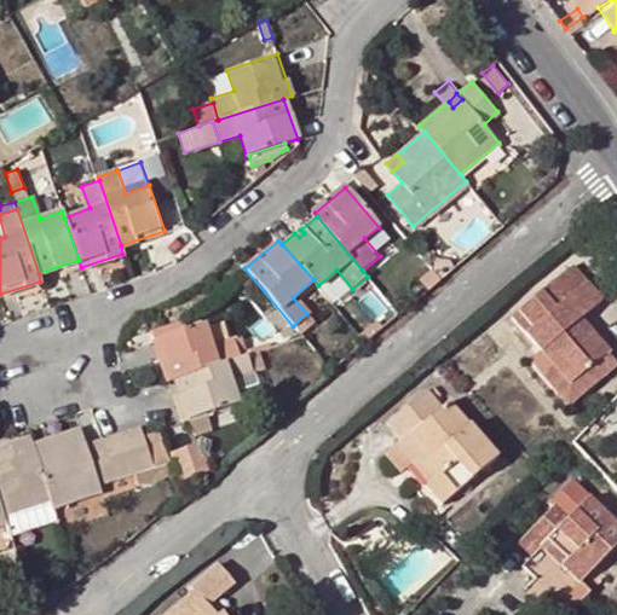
[(363,271),(368,277),(385,264),(380,256),(363,271)]
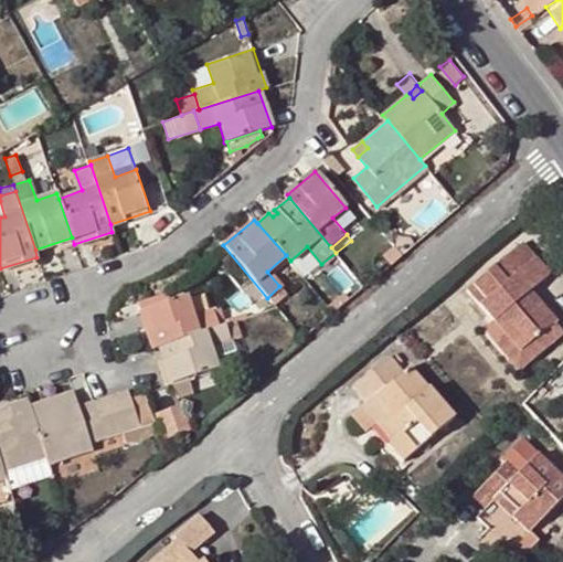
[(550,273),(523,242),(468,288),(495,320),(520,350),(555,319),(540,299),(532,306),(523,295),(531,289),(550,273)]
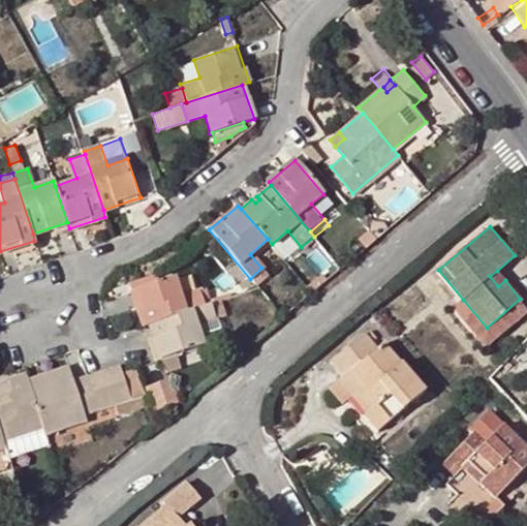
[(351,259),(376,239),(369,230),(344,251),(351,259)]
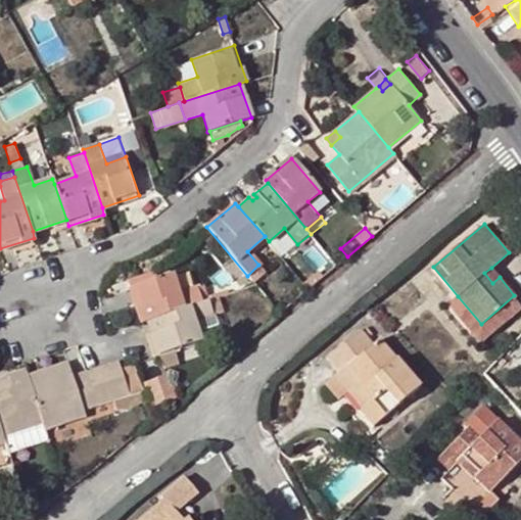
[(484,273),(492,283),(500,277),(491,268),(484,273)]
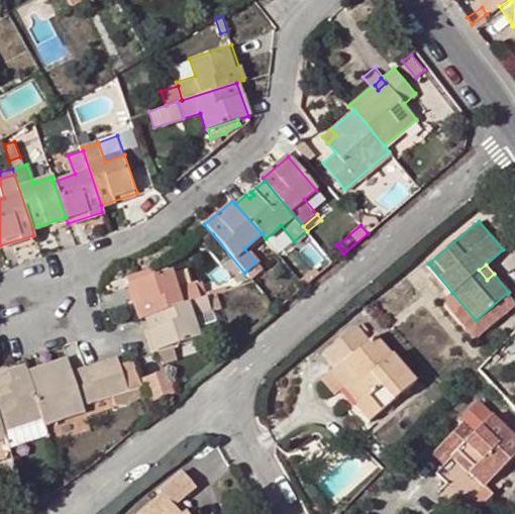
[(200,298),(201,298),(196,281),(177,287),(171,270),(156,275),(152,266),(126,276),(140,317),(145,316),(200,298)]
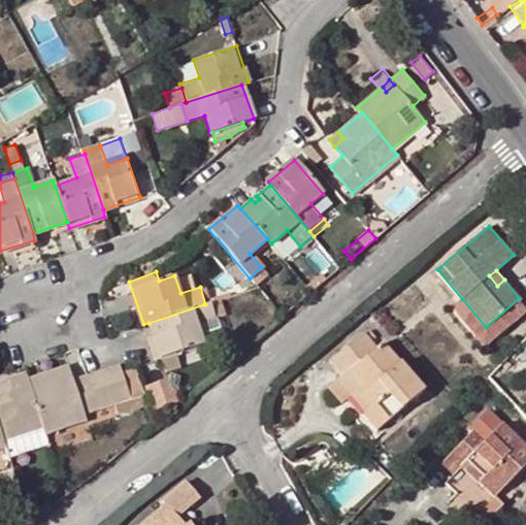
[(519,298),(486,327),(462,299),(452,307),(486,346),(525,312),(525,306),(519,298)]
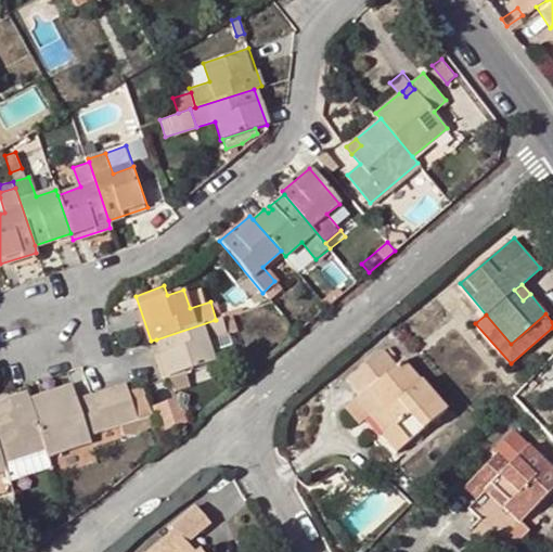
[(206,338),(227,332),(221,318),(216,320),(215,320),(156,339),(174,390),(190,385),(184,369),(214,360),(206,338)]
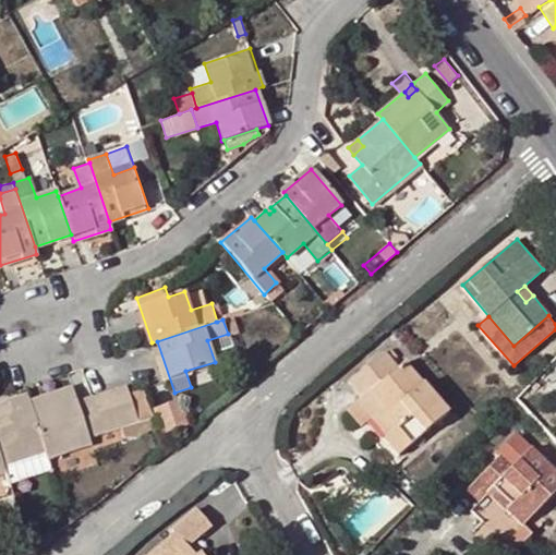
[(386,437),(398,453),(450,410),(407,358),(399,364),(386,350),(351,379),(364,396),(373,388),(391,411),(382,418),(393,432),(388,435),(386,437)]
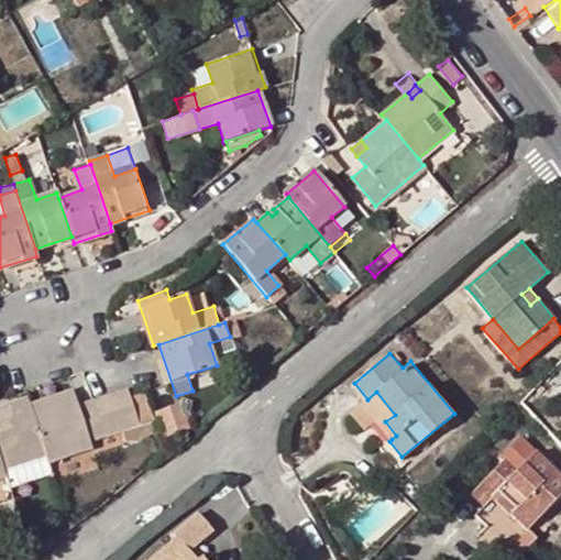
[(128,388),(111,393),(122,429),(140,424),(130,393),(128,388)]
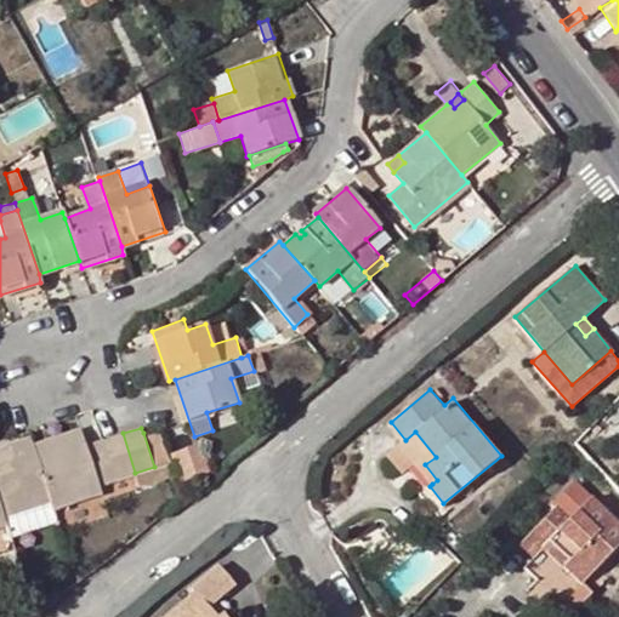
[(159,428),(143,433),(154,467),(170,462),(159,428)]
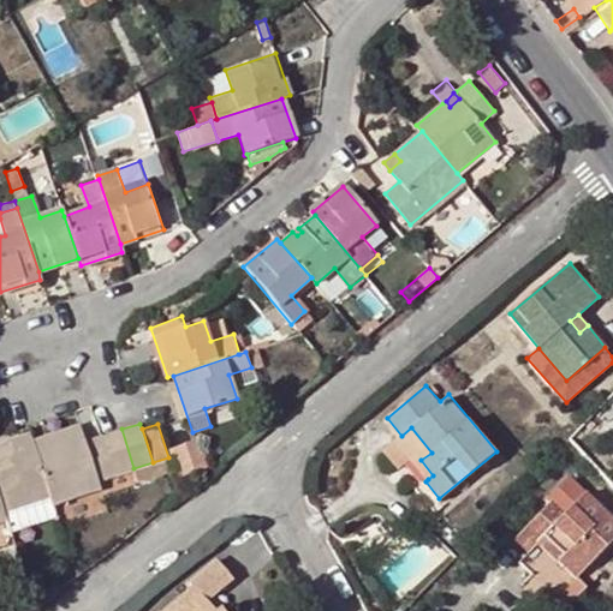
[(45,436),(48,443),(36,448),(52,496),(55,504),(101,489),(97,480),(83,442),(78,425),(45,436)]
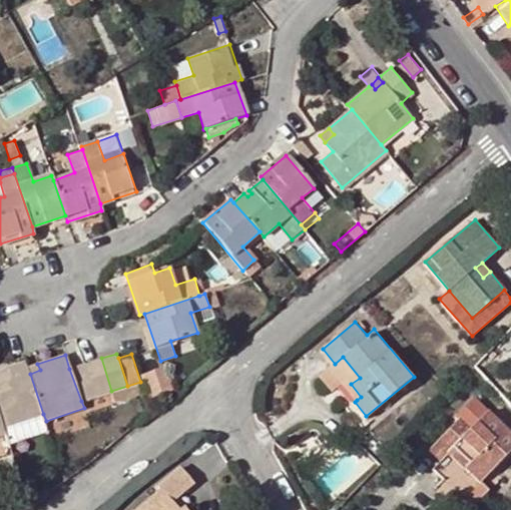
[(329,369),(357,400),(361,397),(351,384),(360,378),(343,357),(335,364),(329,369)]
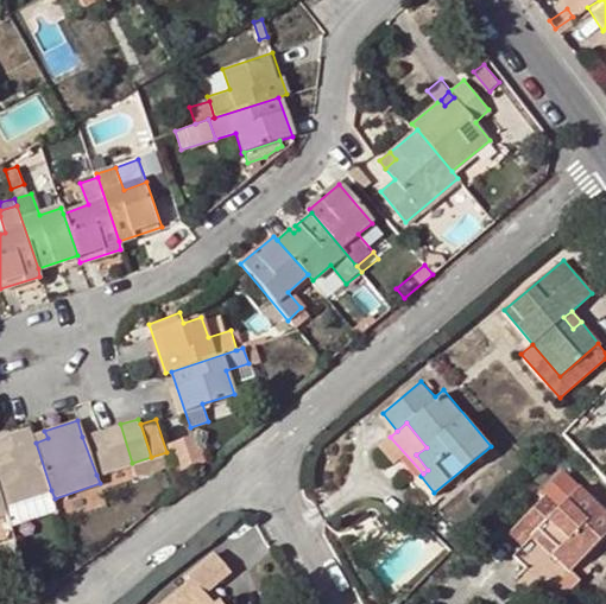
[(115,468),(130,464),(132,463),(120,424),(102,430),(115,468)]
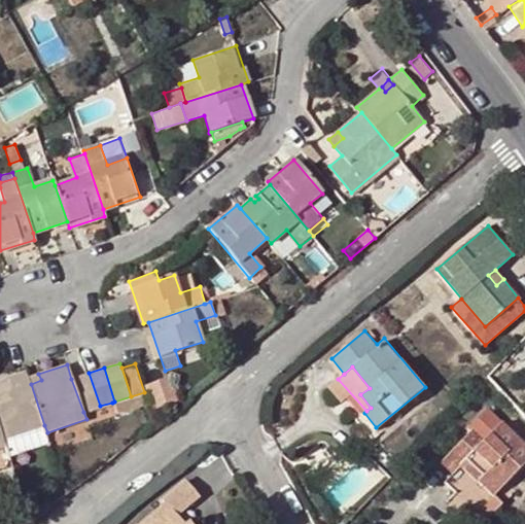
[(26,372),(12,375),(16,382),(28,377),(26,372)]
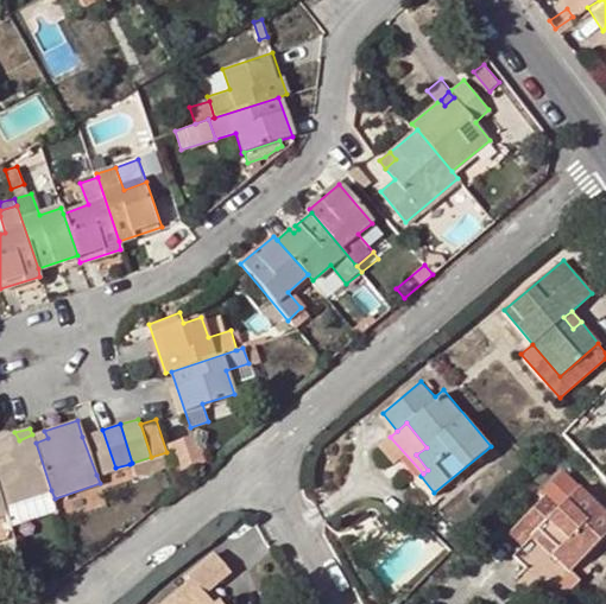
[(96,475),(115,468),(102,430),(82,437),(96,475)]
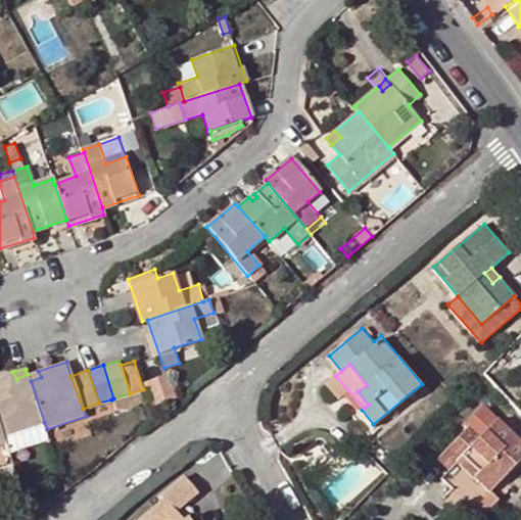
[(38,371),(28,374),(31,381),(41,377),(38,371)]
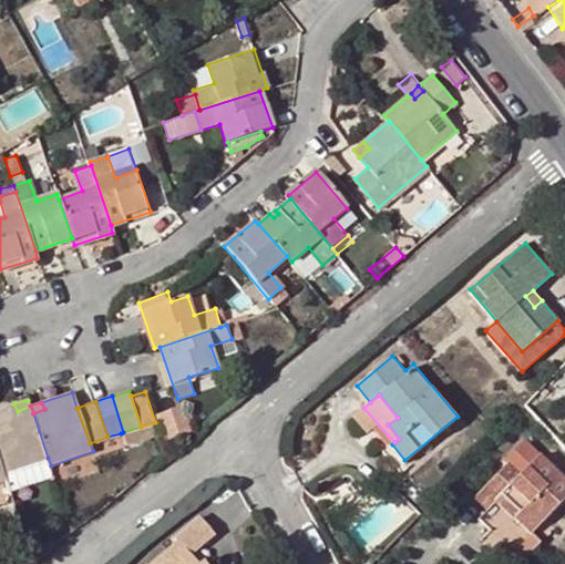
[(33,413),(30,406),(18,411),(13,403),(0,407),(0,464),(2,472),(48,458),(33,413)]
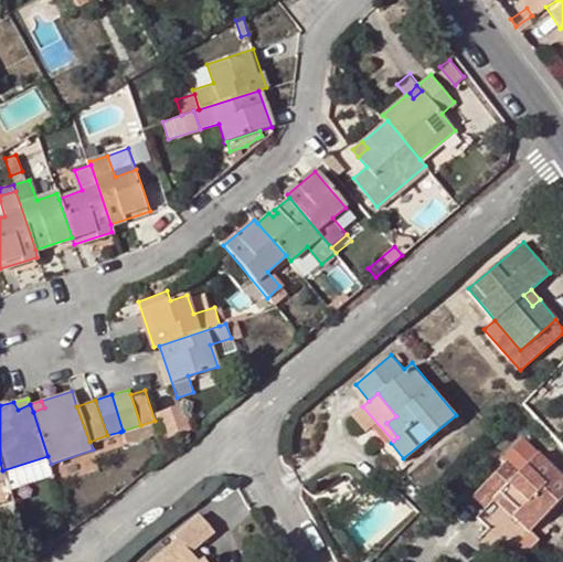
[(192,430),(183,403),(153,412),(165,438),(192,430)]
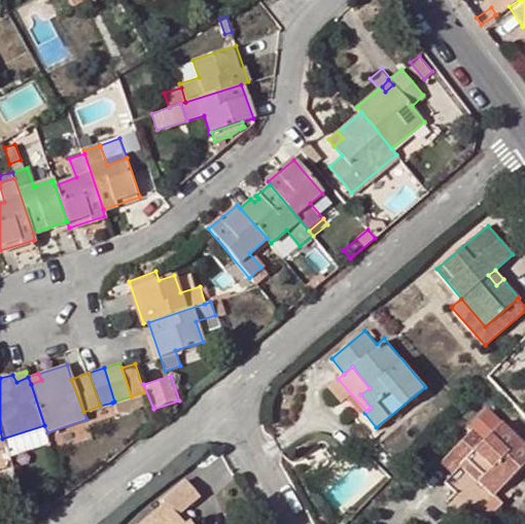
[(131,396),(114,402),(112,403),(116,414),(147,404),(144,392),(131,396)]
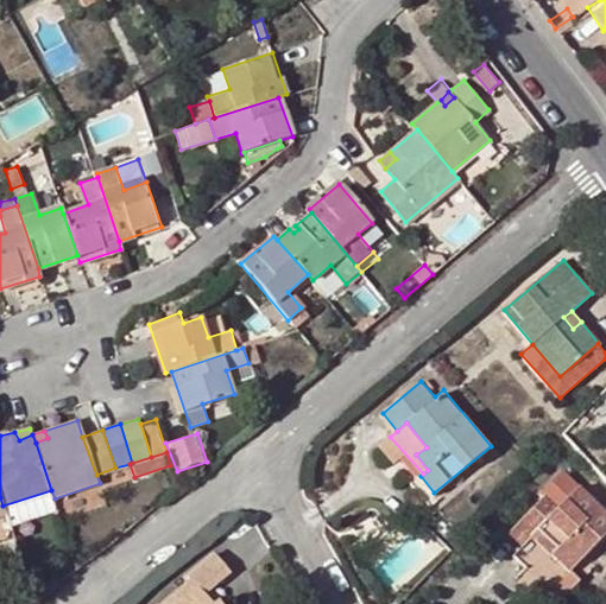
[(572,568),(605,531),(605,507),(582,484),(561,506),(548,493),(512,529),(524,541),(534,533),(540,528),(556,545),(550,551),(569,568),(572,568)]
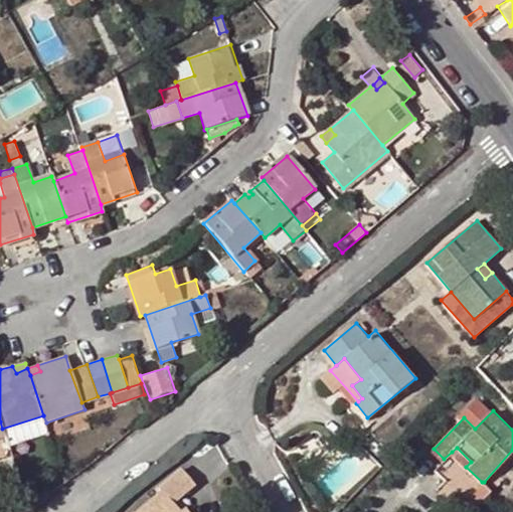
[(43,415),(2,429),(4,435),(8,446),(49,433),(46,422),(43,415)]
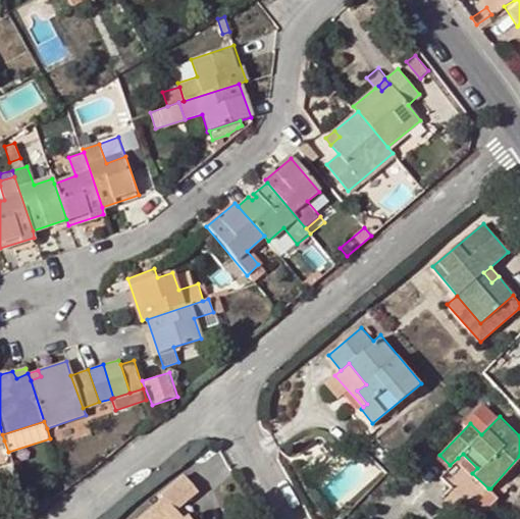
[(458,458),(472,473),(477,468),(463,454),(458,458)]
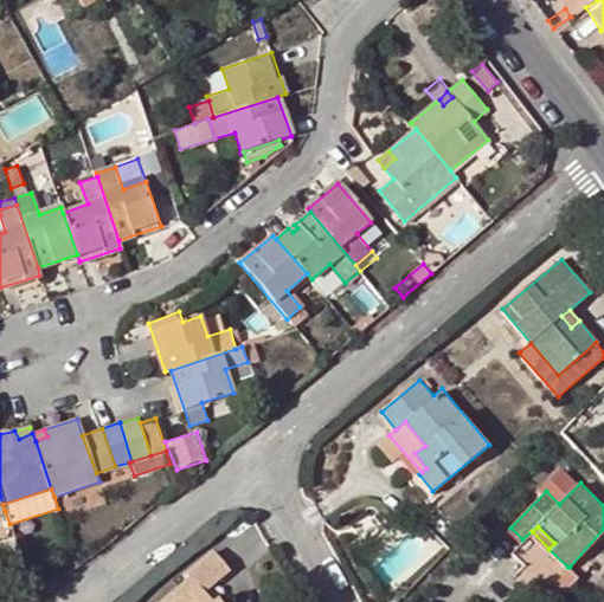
[(193,578),(164,601),(223,601),(218,596),(213,600),(206,591),(231,570),(214,551),(191,573),(193,578)]
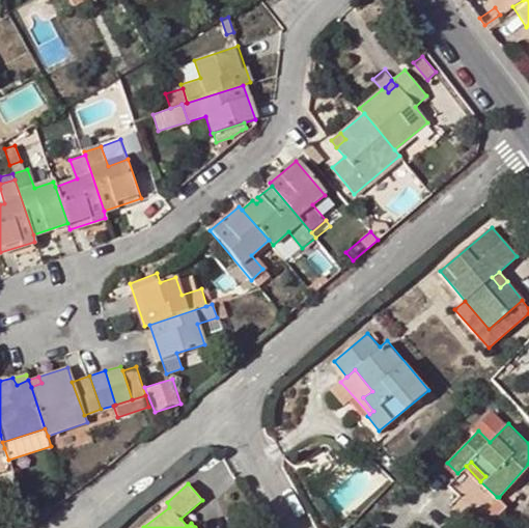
[(506,504),(499,497),(497,497),(480,513),(489,522),(506,504)]
